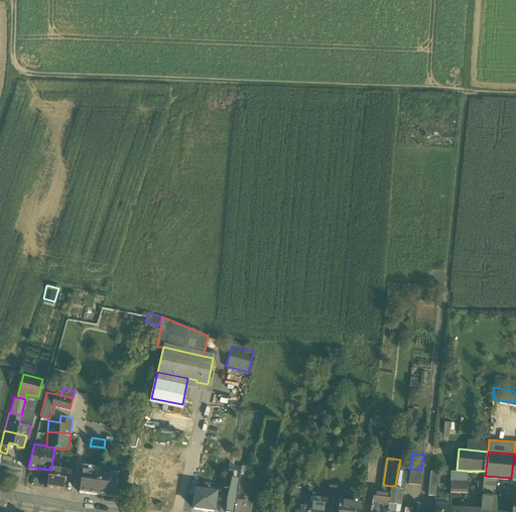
[(94,466),(83,464),(80,490),(98,492),(101,472),(93,471),(94,466)]
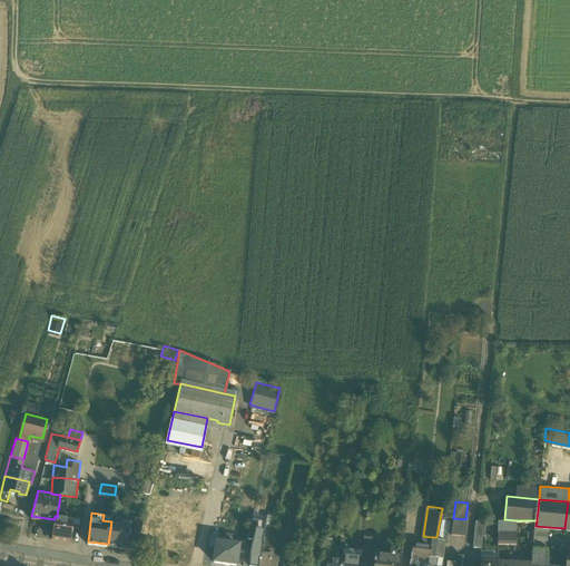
[(57,517),(55,516),(55,519),(51,536),(70,538),(74,519),(66,518),(57,517)]
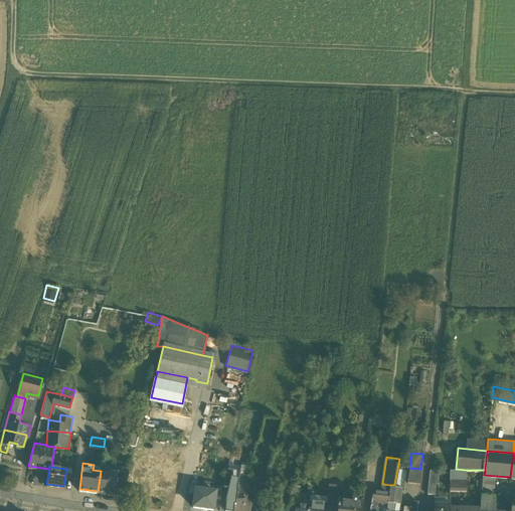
[(240,468),(232,468),(231,483),(237,484),(240,468)]
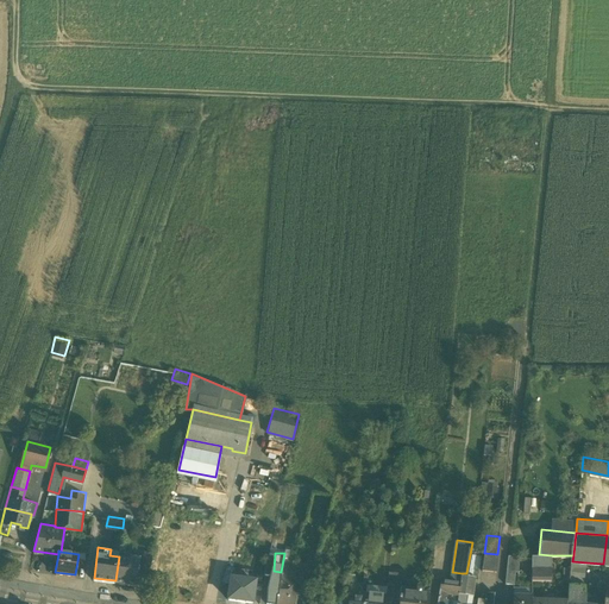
[(497,554),(484,553),(482,568),(496,570),(497,554)]
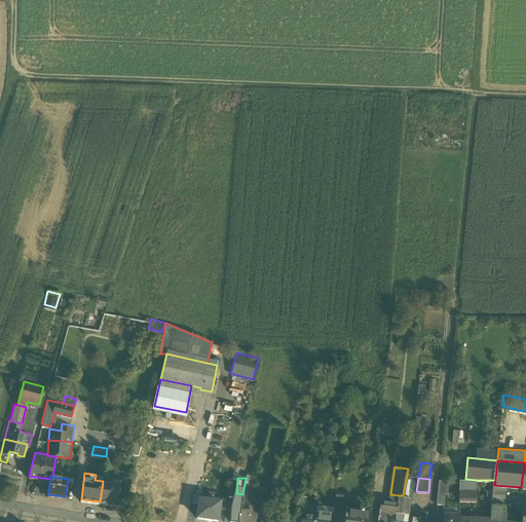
[(448,479),(439,478),(437,502),(444,504),(444,493),(448,493),(448,479)]
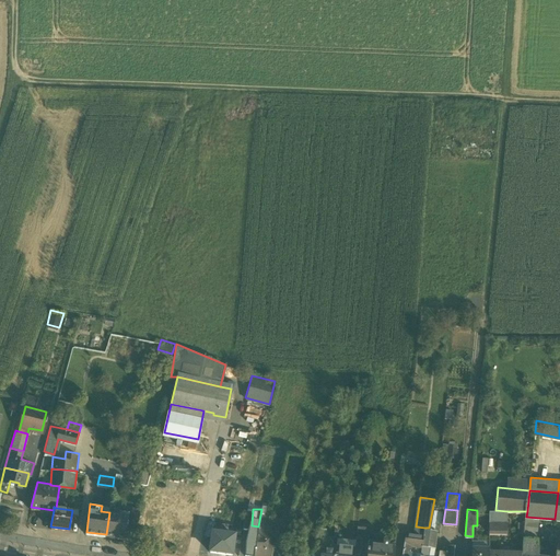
[(496,510),(489,510),(489,520),(499,520),(499,510),(496,510)]
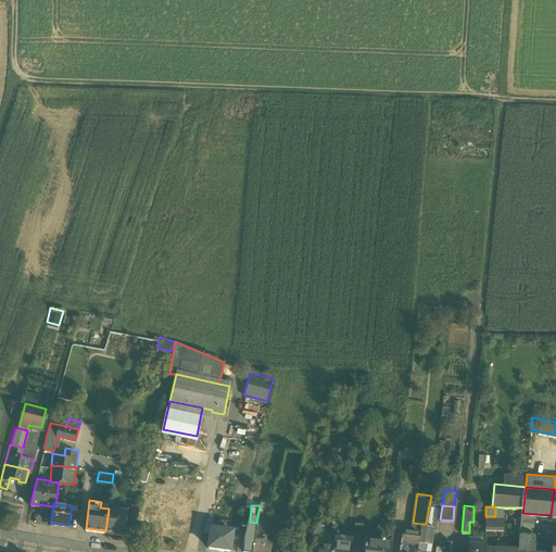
[(495,516),(485,516),(485,528),(503,528),(503,507),(495,506),(495,516)]
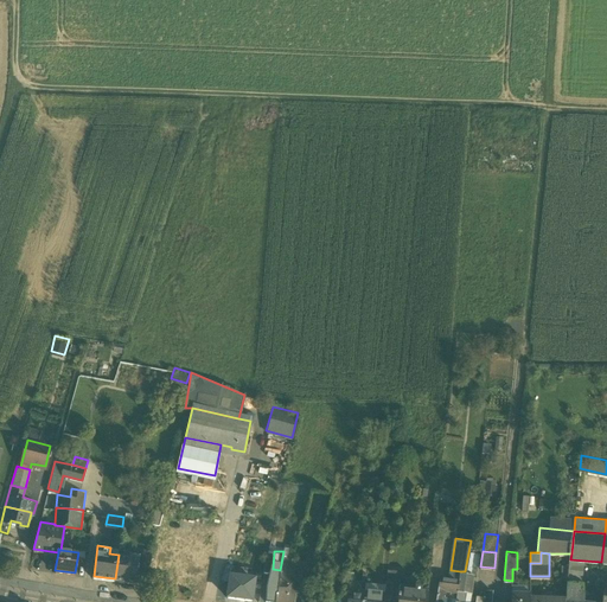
[(127,556),(119,555),(115,578),(136,582),(140,557),(127,556)]
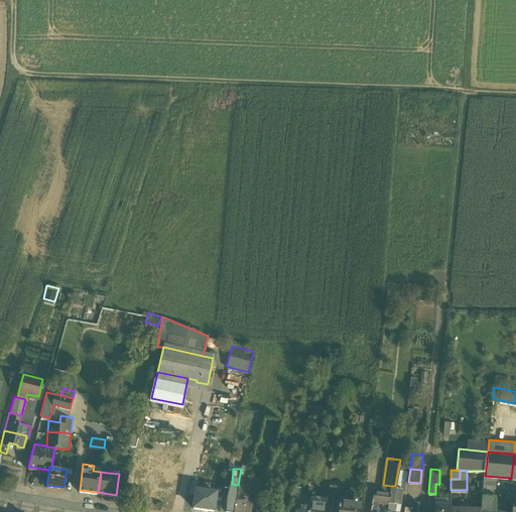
[(497,477),(485,476),(484,490),(483,494),(495,495),(497,477)]
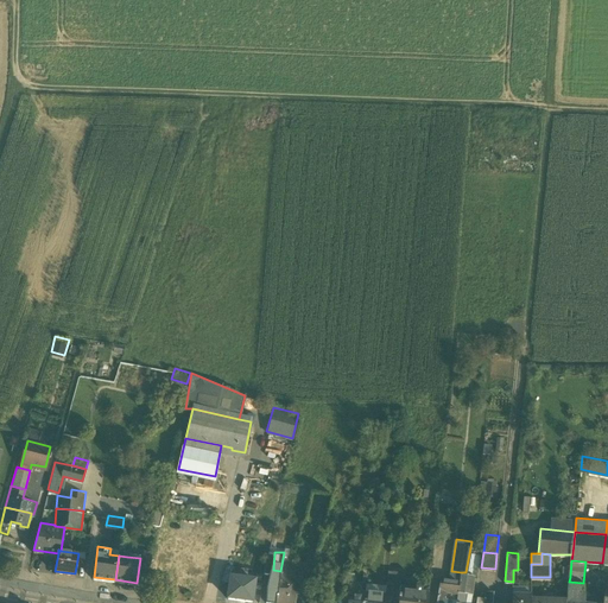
[(273,570),(271,586),(266,586),(264,600),(276,602),(277,594),(279,594),(280,571),(273,570)]
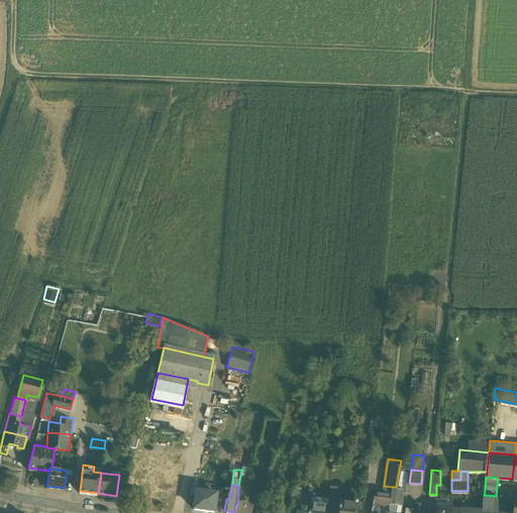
[(302,487),(295,485),(293,497),(300,499),(302,487)]
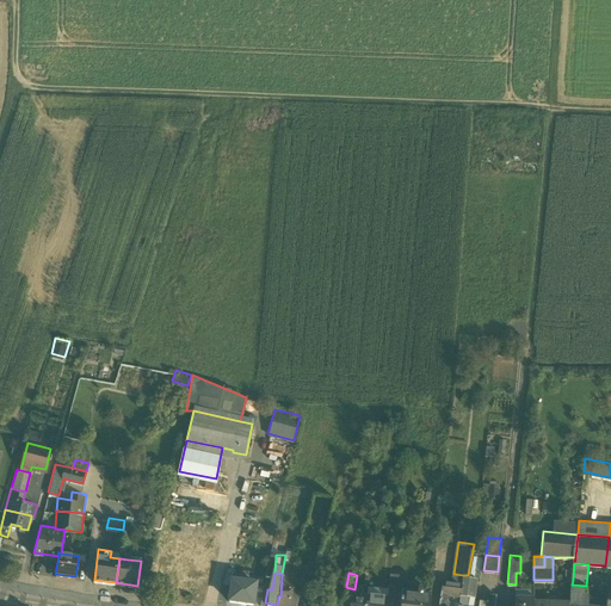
[(303,577),(282,574),(281,597),(278,597),(277,605),(288,605),(295,605),(297,593),(301,593),(303,577)]
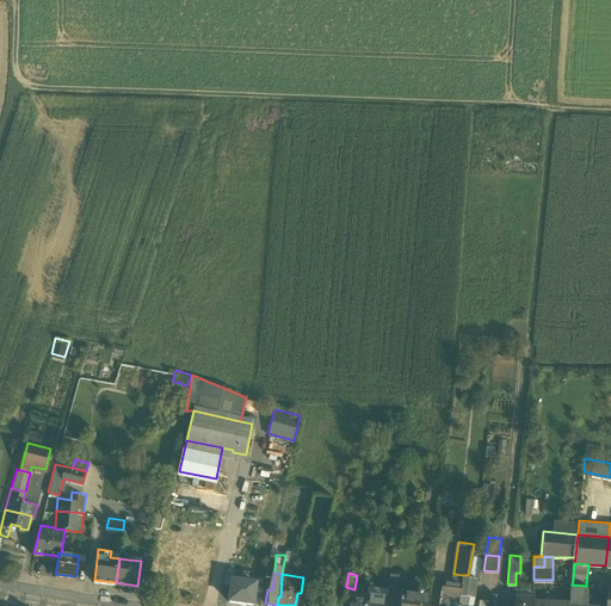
[(463,575),(454,574),(452,581),(451,592),(460,593),(463,575)]
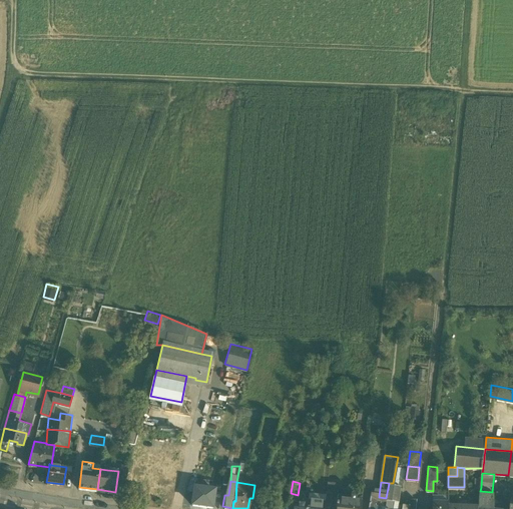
[(393,483),(389,483),(386,498),(398,499),(400,484),(393,483)]
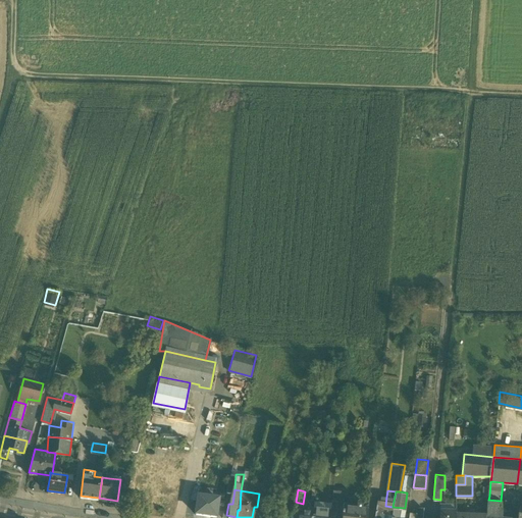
[(218,497),(198,494),(196,512),(216,514),(218,497)]
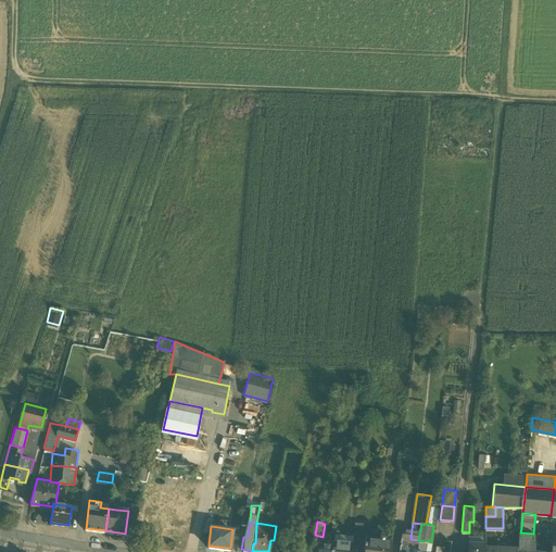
[(412,529),(403,528),(401,543),(406,544),(407,538),(411,539),(412,529)]
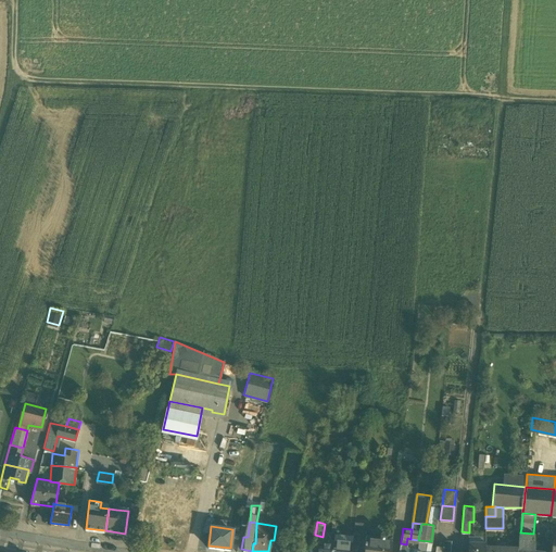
[(380,536),(366,535),(363,551),(390,551),(392,541),(386,541),(387,536),(387,535),(386,535),(386,534),(384,532),(383,532),(382,532),(381,534),(380,535),(380,536)]
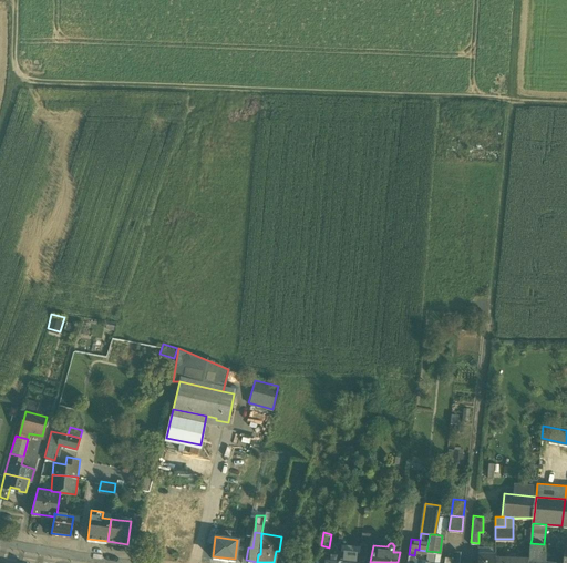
[(544,544),(531,543),(529,559),(528,562),(542,562),(543,561),(543,558),(544,544)]
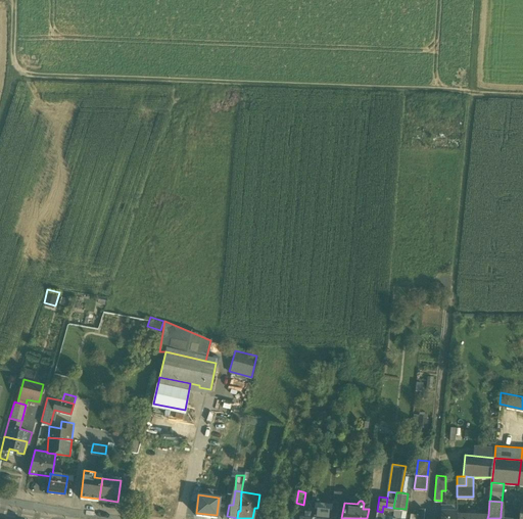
[(312,518),(314,509),(300,508),(298,518),(312,518)]
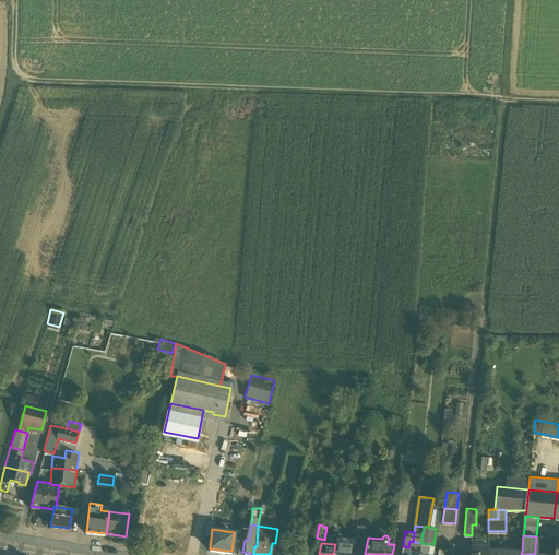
[(420,543),(419,554),(427,554),(429,544),(420,543)]
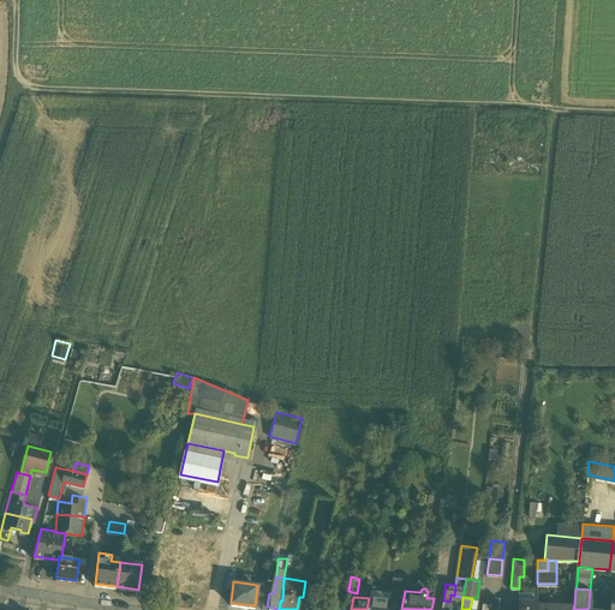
[(389,600),(369,598),(366,609),(388,609),(389,605),(389,600)]
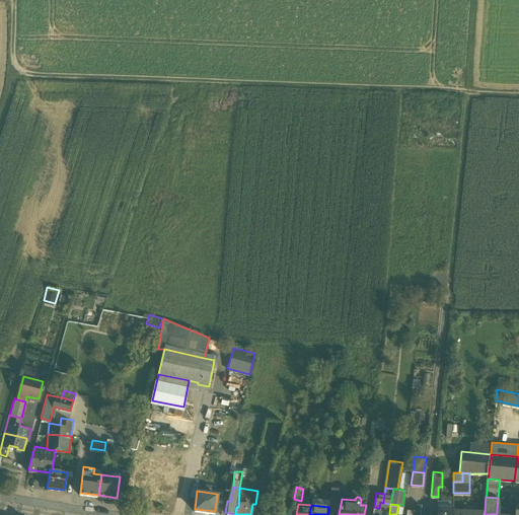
[(453,505),(437,505),(436,514),(452,514),(453,512),(453,505)]
